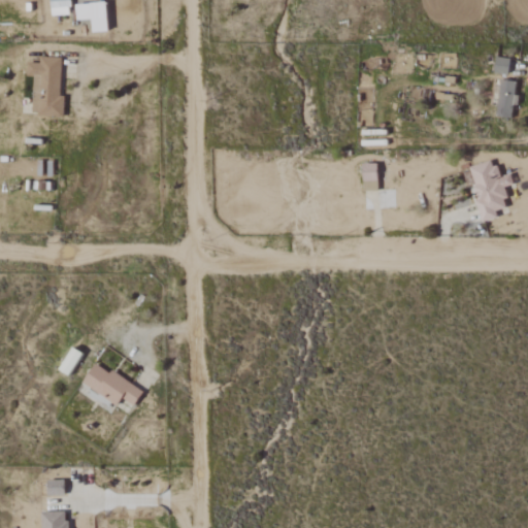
[(48,0),(50,15),(69,15),(68,0),(48,0)]
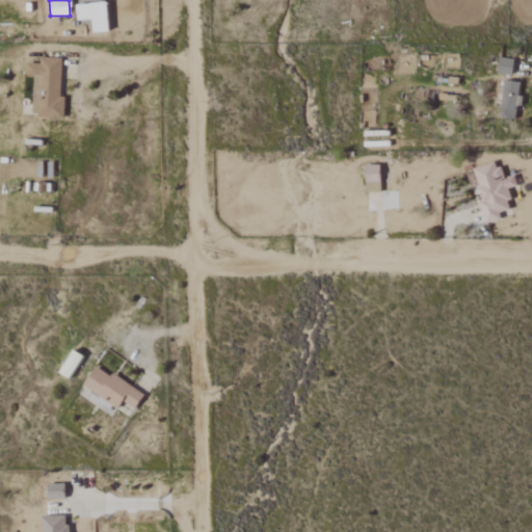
[(107,32),(104,2),(74,5),(76,21),(89,20),(90,33),(107,32)]
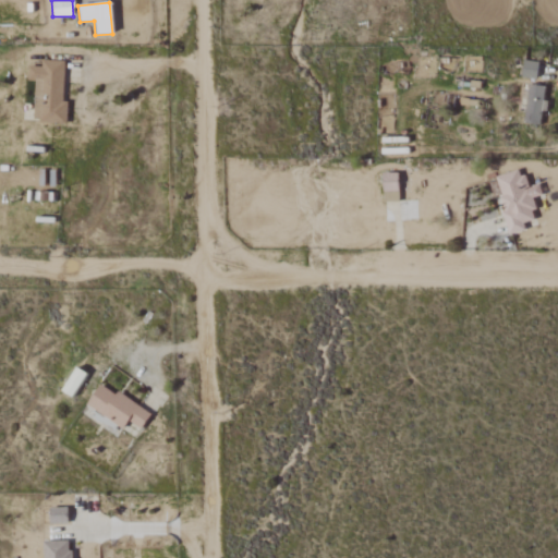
[(34,82),(32,122),(65,124),(67,102),(63,102),(64,61),(41,60),(41,68),(27,67),(26,81),(34,82)]
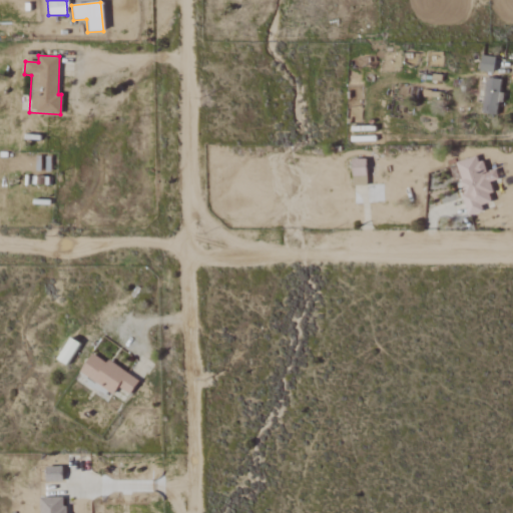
[(492,73),(495,58),(480,56),(478,70),(492,73)]
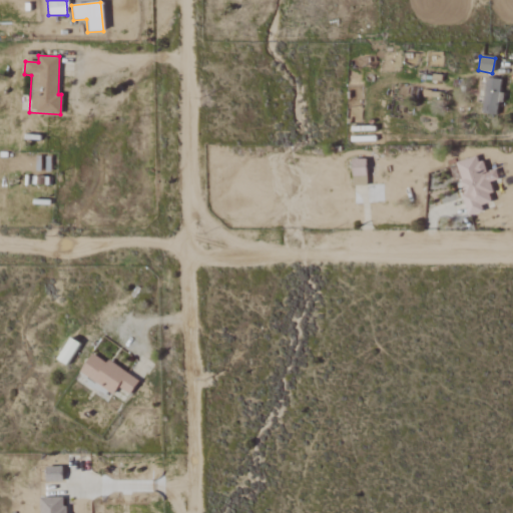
[(479,113),(496,115),(501,80),(485,78),(479,113)]
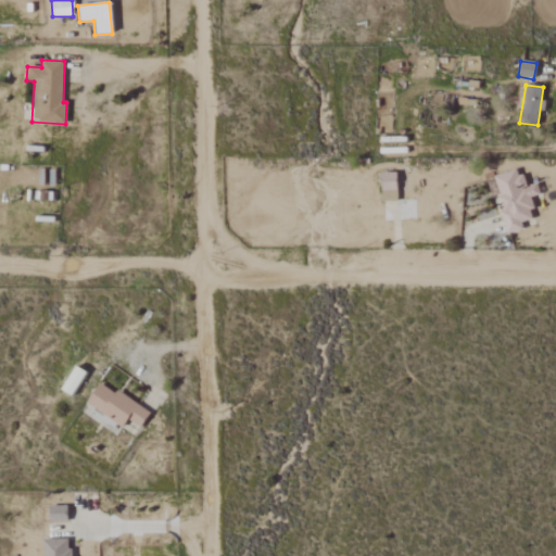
[(491,177),(507,234),(522,229),(520,223),(531,219),(529,211),(534,210),(531,198),(540,196),(536,184),(525,188),(519,168),(491,177)]
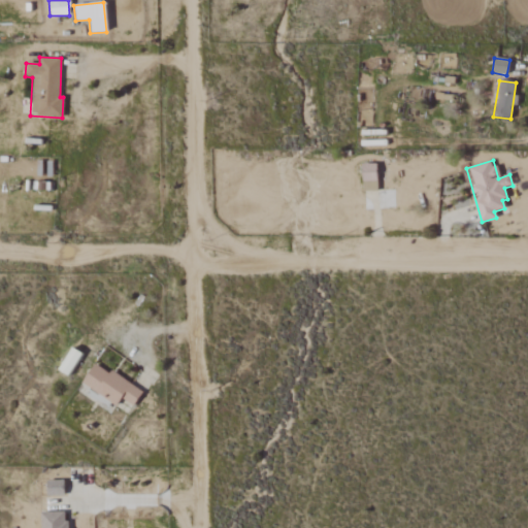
[(362,192),(376,191),(375,164),(361,164),(362,192)]
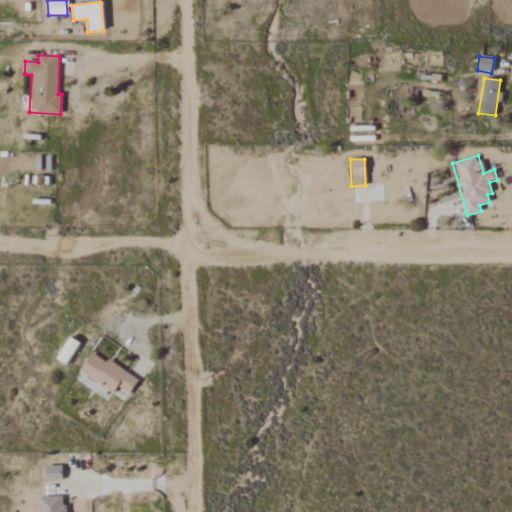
[(78,343),(66,338),(56,361),(68,366),(78,343)]
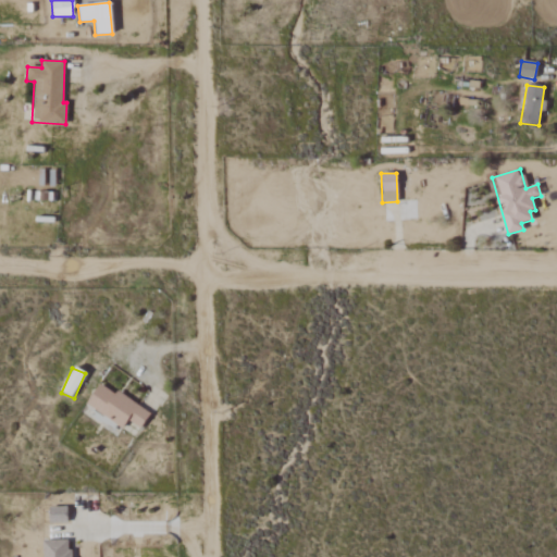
[(85,405),(122,429),(126,420),(140,429),(150,413),(115,391),(113,394),(98,384),(85,405)]
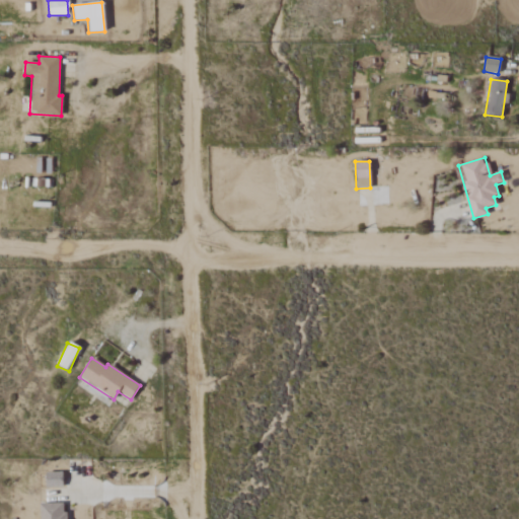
[(62,472),(45,473),(46,488),(62,487),(62,472)]
